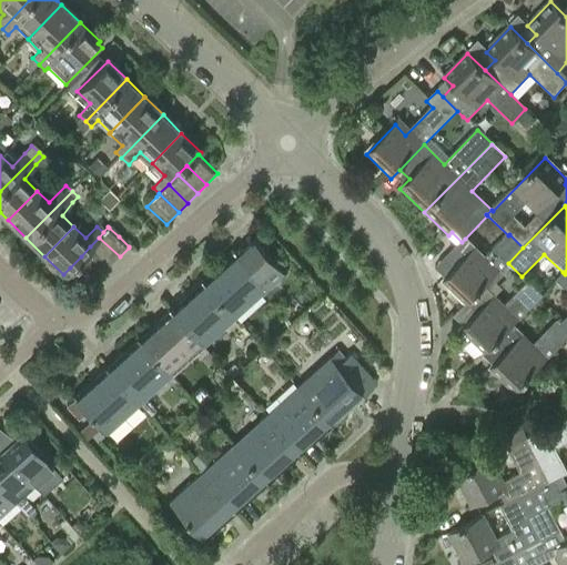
[(462,242),(434,270),(445,279),(443,282),(467,305),(484,288),(508,263),(523,248),(509,234),(508,235),(486,258),(465,239),(462,242)]
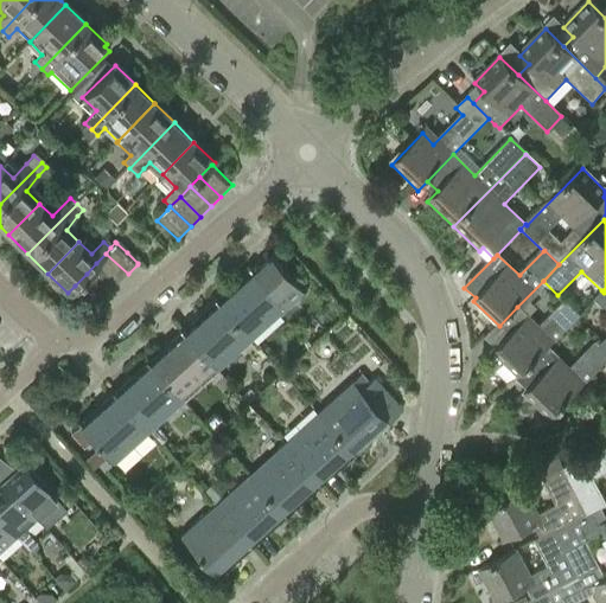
[(106,254),(96,263),(119,283),(128,274),(106,254)]
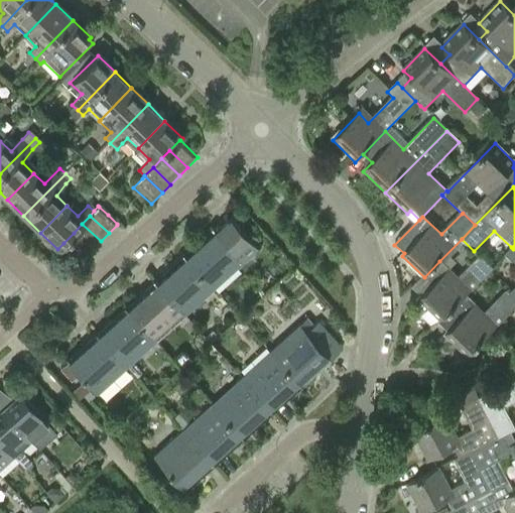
[(213,229),(182,256),(214,290),(259,250),(231,219),(216,232),(213,229)]
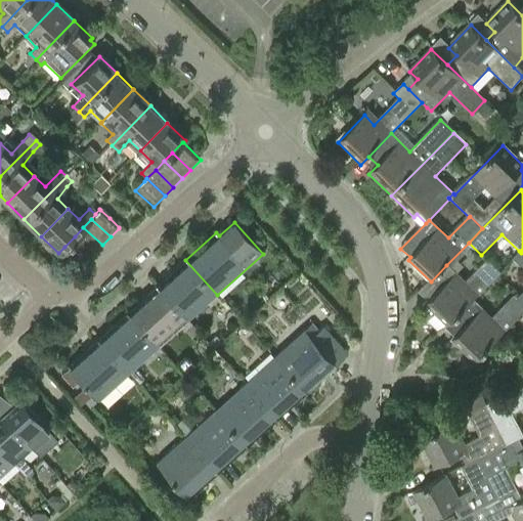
[(83,227),(75,236),(93,254),(102,245),(83,227)]
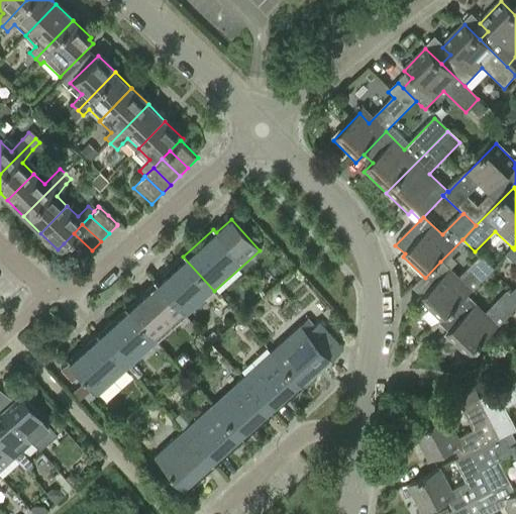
[(92,250),(74,233),(64,243),(82,261),(92,250)]
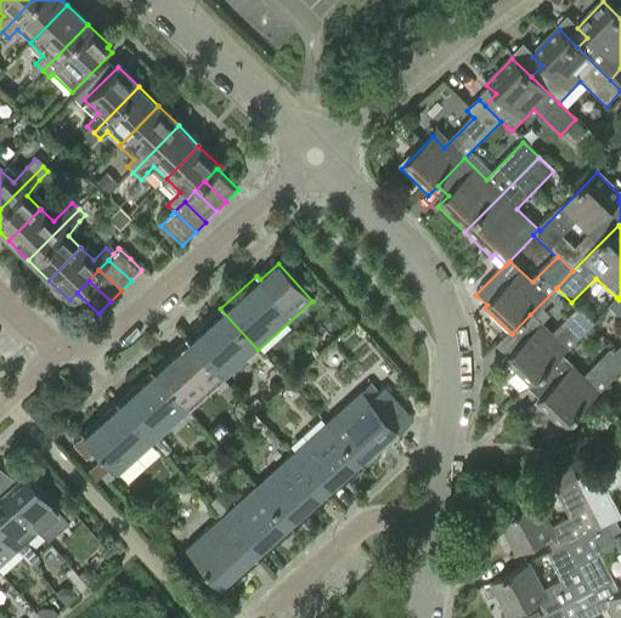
[(620,296),(619,300),(616,298),(607,307),(620,322),(620,345),(611,356),(620,364),(620,296)]
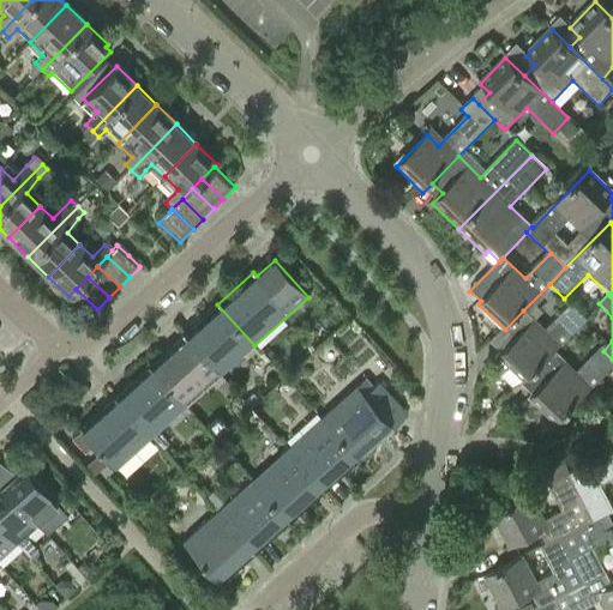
[(217,305),(182,336),(220,376),(254,345),(217,305)]
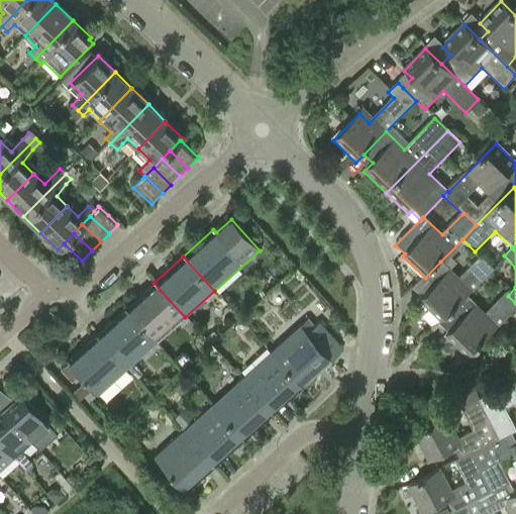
[(425,278),(423,277),(412,288),(422,298),(420,301),(440,321),(442,322),(468,297),(493,271),(480,257),(459,279),(440,262),(425,278)]
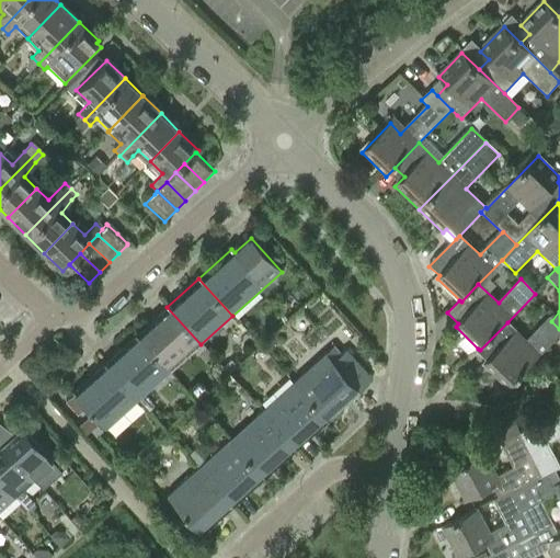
[(167,307),(135,336),(169,373),(201,344),(167,307)]
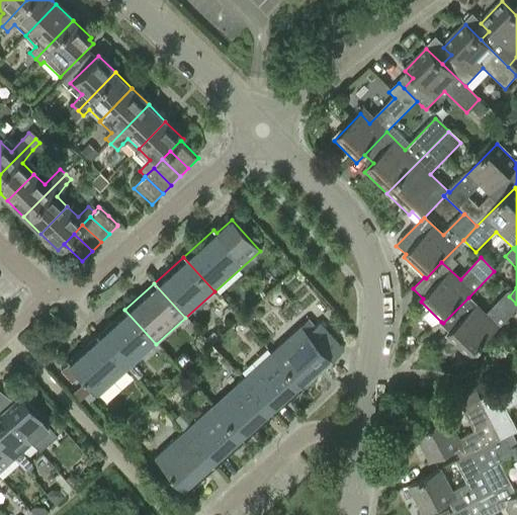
[(443,323),(441,322),(438,325),(449,335),(447,337),(468,358),(516,309),(516,304),(509,296),(507,294),(487,315),(468,297),(443,323)]
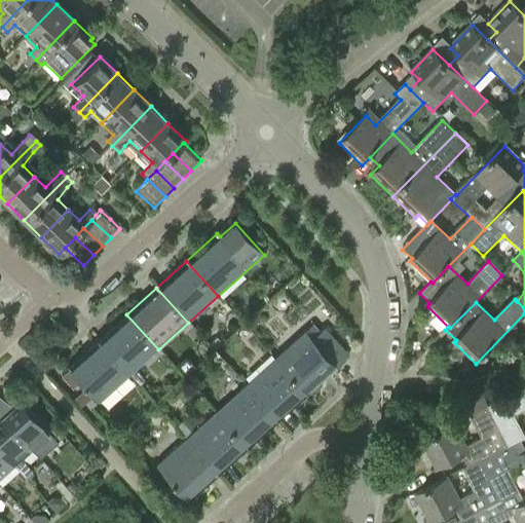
[(158,349),(126,314),(97,341),(128,376),(158,349)]
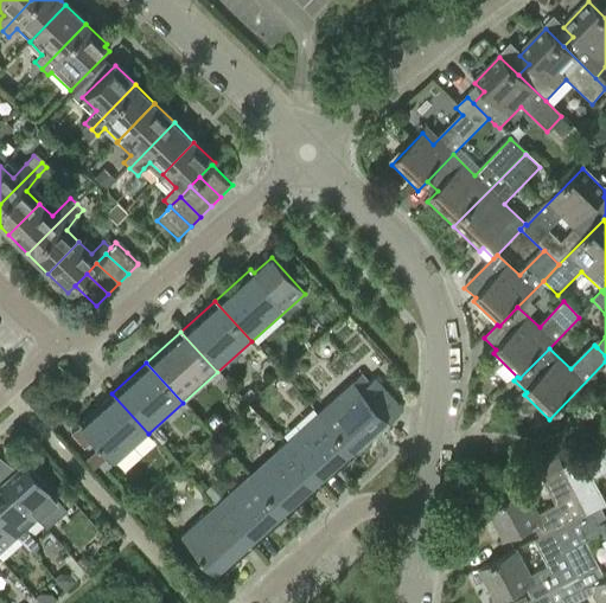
[(359,376),(317,414),(355,455),(402,411),(372,380),(369,385),(359,376)]
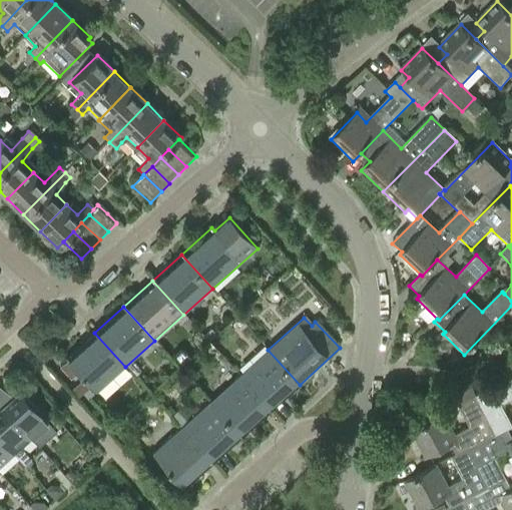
[(125,367),(94,333),(65,360),(65,361),(78,374),(95,393),(125,367)]
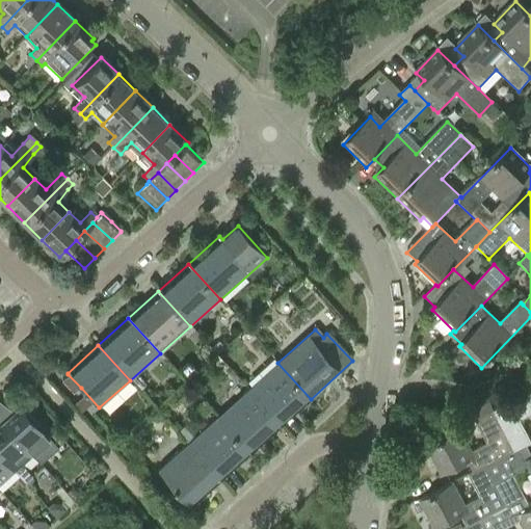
[(277,363),(247,390),(281,426),(311,399),(277,363)]
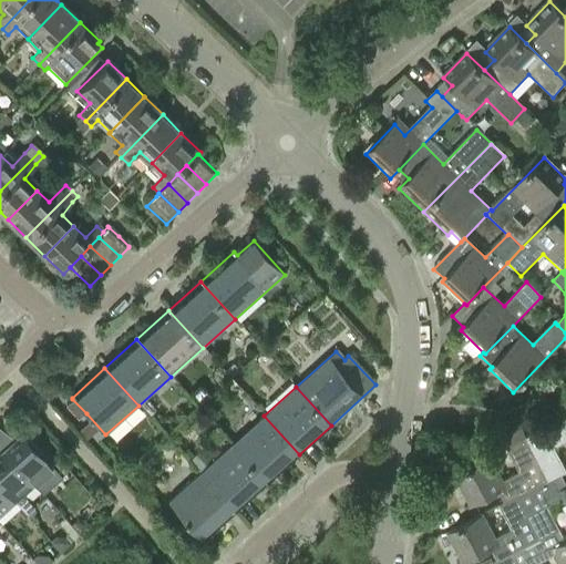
[(86,413),(72,399),(64,406),(79,421),(86,413)]
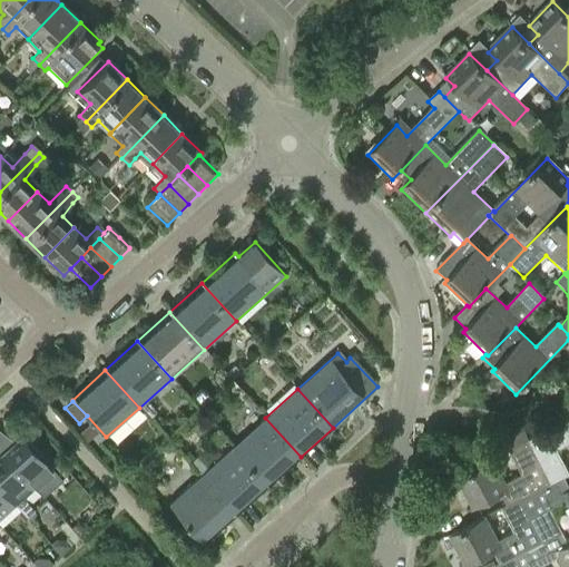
[(550,487),(563,480),(563,479),(568,475),(557,451),(568,446),(568,418),(563,408),(527,428),(533,439),(528,442),(550,487)]
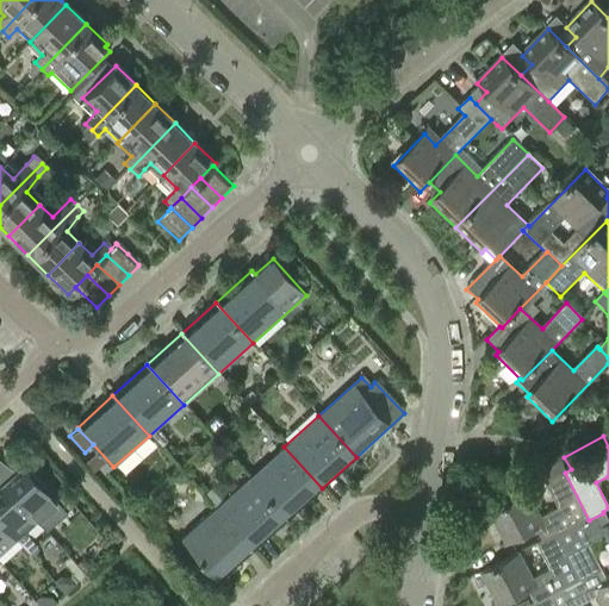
[(284,447),(249,479),(287,520),(322,488),(284,447)]
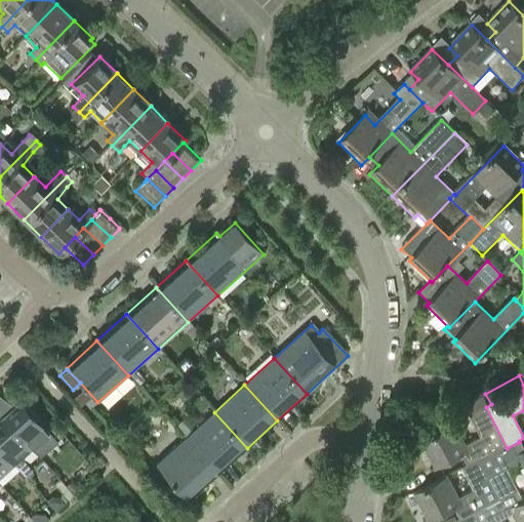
[(0,413),(10,405),(0,394),(0,413)]
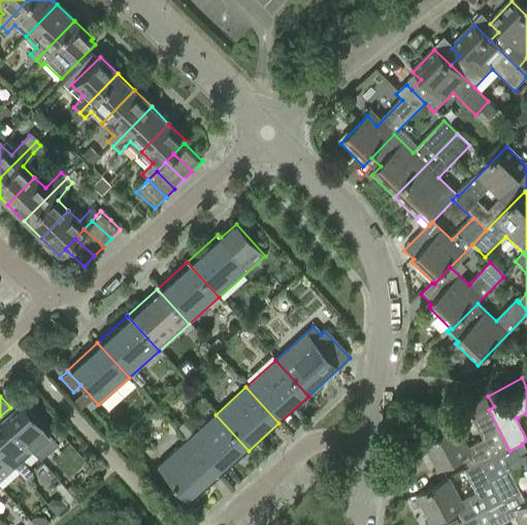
[(3,421),(32,453),(50,437),(57,446),(63,439),(50,424),(43,429),(22,404),(3,421)]
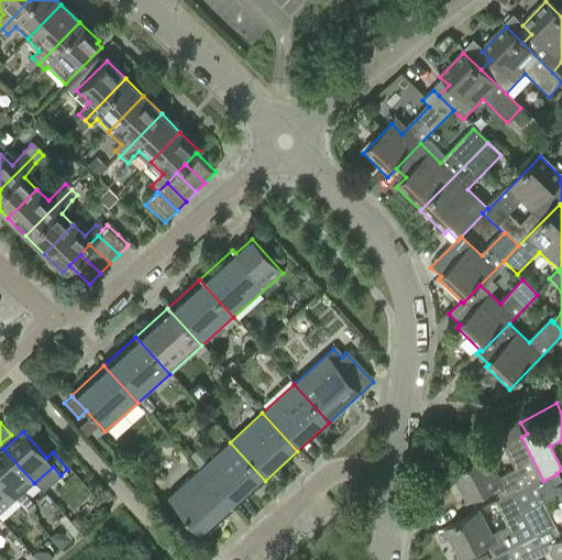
[(498,479),(485,456),(451,472),(467,504),(495,491),(500,502),(500,503),(515,495),(543,481),(521,437),(503,447),(515,470),(498,479)]
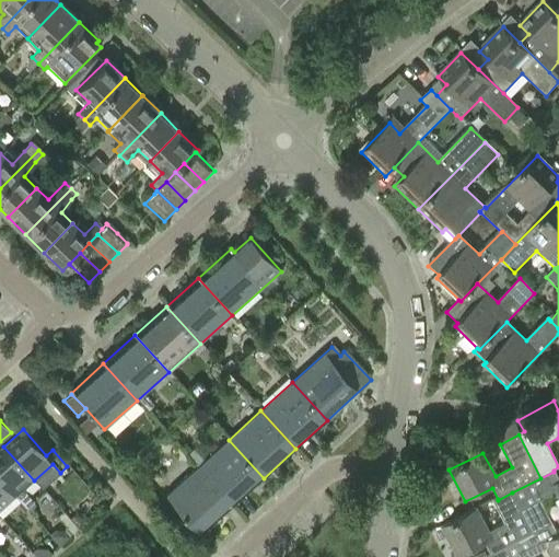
[(264,478),(229,440),(198,468),(232,506),(264,478)]
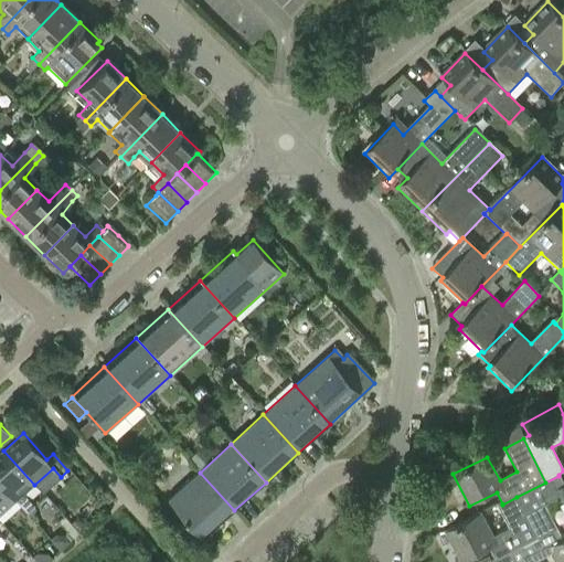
[(3,451),(0,453),(0,485),(16,501),(14,502),(27,516),(34,508),(22,496),(34,485),(3,451)]
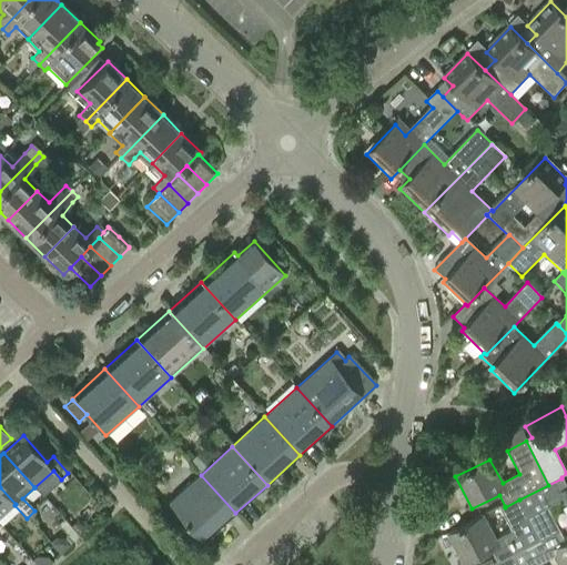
[(235,513),(201,475),(168,504),(203,543),(235,513)]
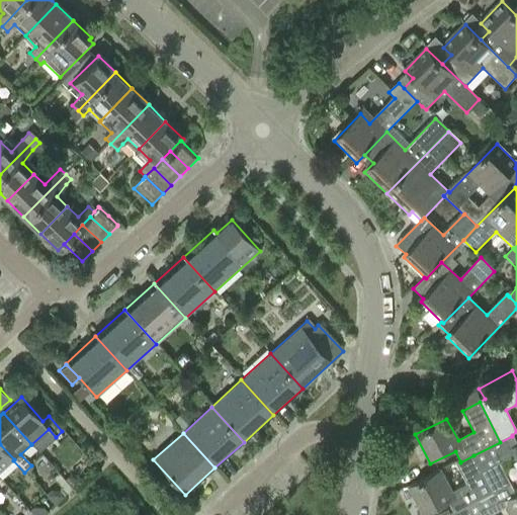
[(500,442),(474,455),(493,494),(507,487),(511,485),(500,462),(515,454),(516,457),(516,444),(512,436),(500,442)]
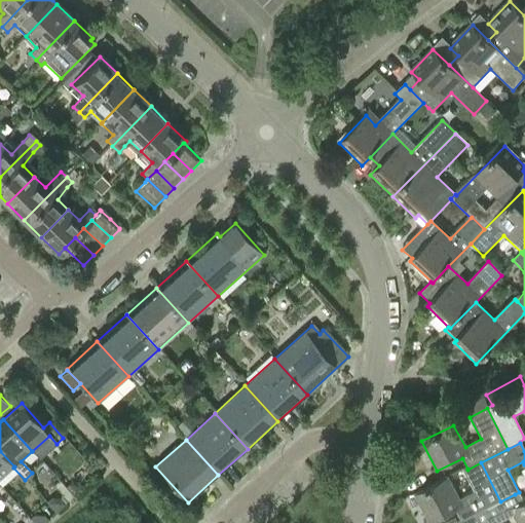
[(0,479),(13,468),(14,467),(0,451),(0,479)]
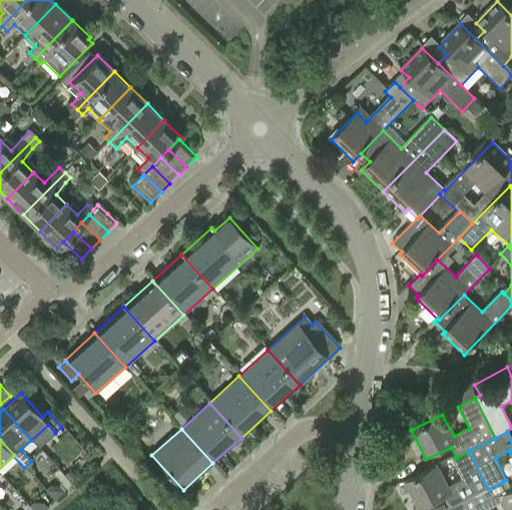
[(456,458),(456,457),(451,460),(462,482),(448,489),(436,468),(405,483),(417,509),(422,509),(444,498),(451,508),(462,502),(488,489),(469,451),(456,458)]
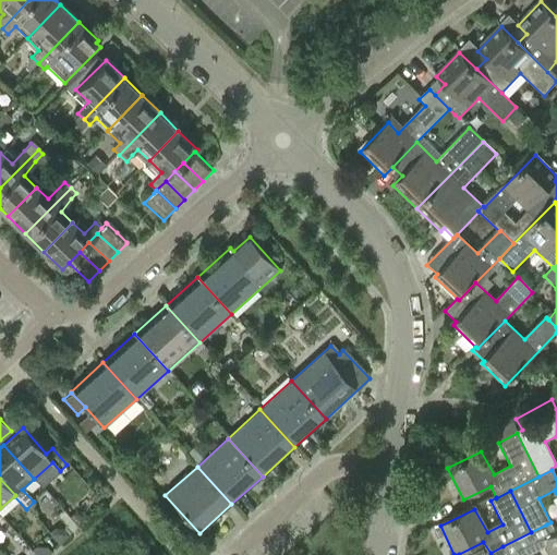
[(546,525),(531,532),(503,546),(506,554),(530,554),(546,546),(551,554),(556,554),(556,532),(551,535),(546,525)]
